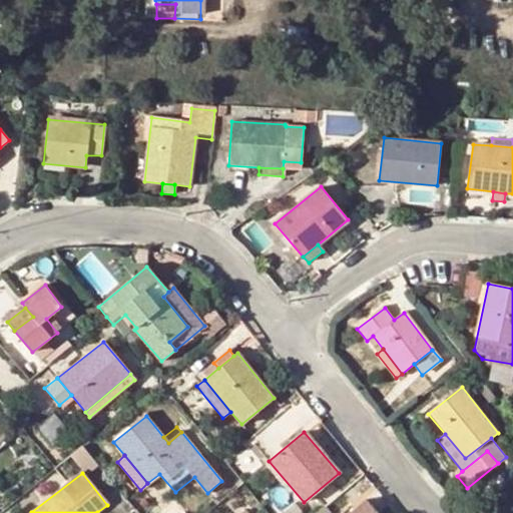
[(375,512),(364,500),(349,512),(375,512)]
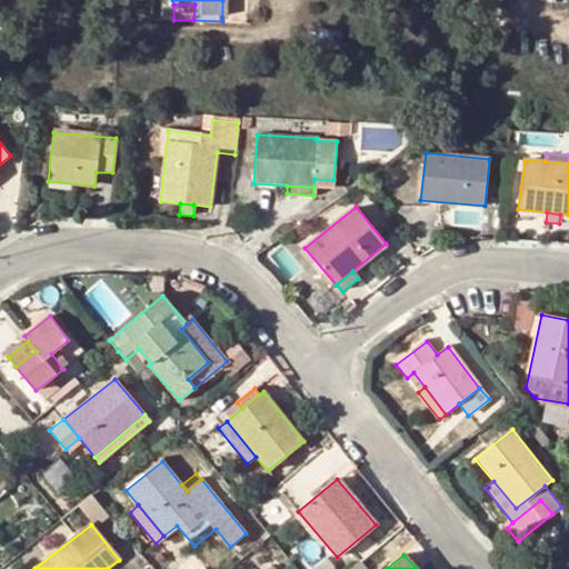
[(330,568),(333,567),(325,557),(310,568),(330,568)]
